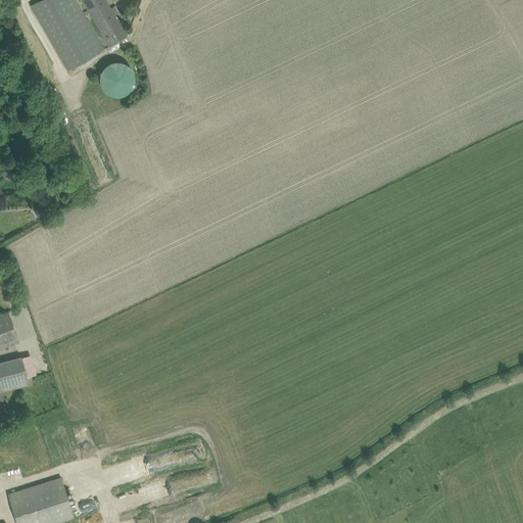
[(39,0),(31,5),(36,14),(67,70),(104,49),(75,0),(39,0)]
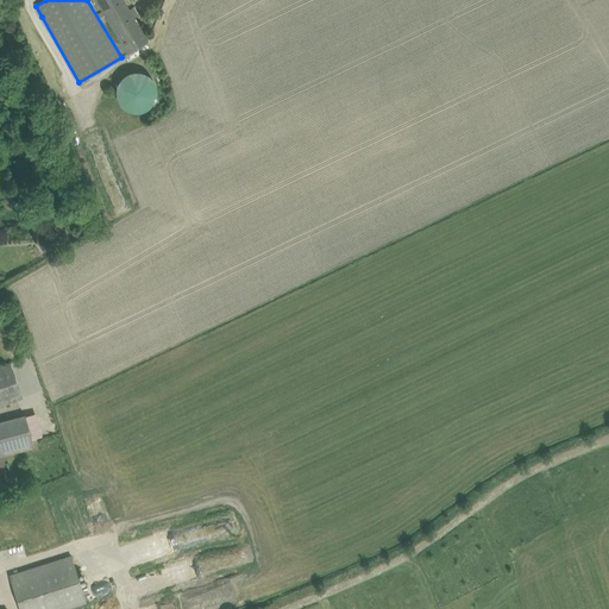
[(133,7),(129,10),(123,0),(95,0),(127,54),(148,42),(136,20),(140,18),(133,7)]
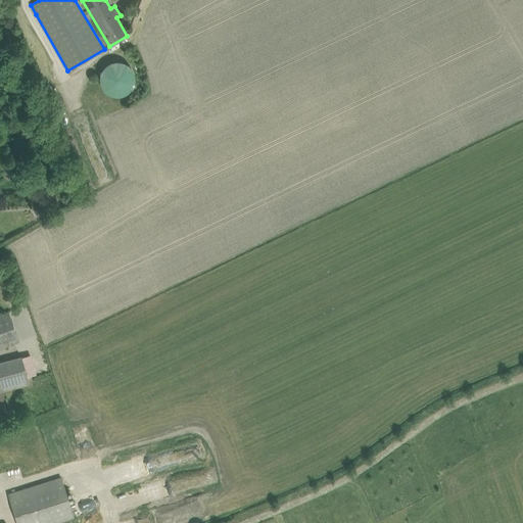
[(112,95),(120,96),(128,92),(133,86),(134,79),(133,72),(128,65),(121,61),(112,62),(106,64),(101,70),(99,79),(101,87),(106,92),(112,95)]
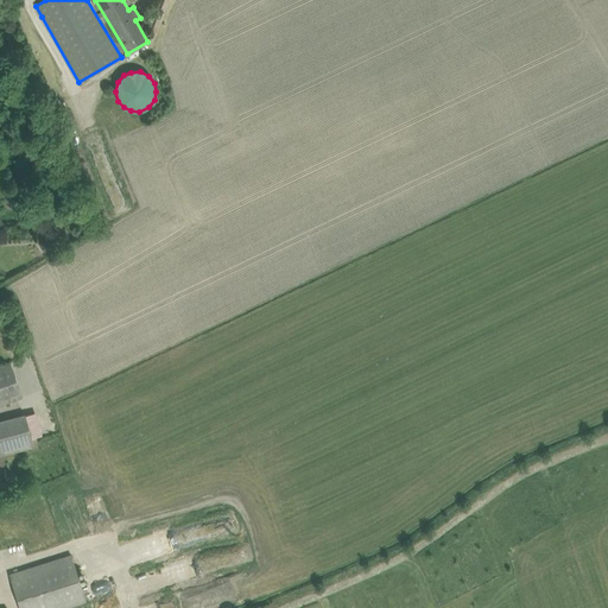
[(10,362),(0,366),(0,405),(23,398),(10,362)]
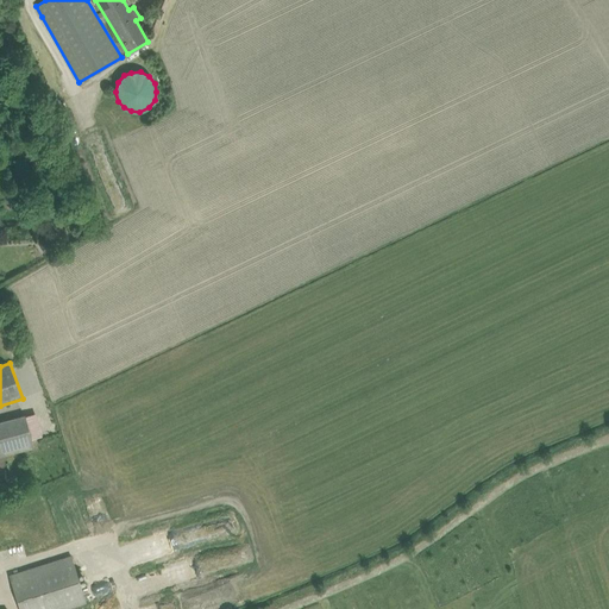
[(0,456),(33,447),(30,438),(39,434),(35,413),(0,421),(0,456)]
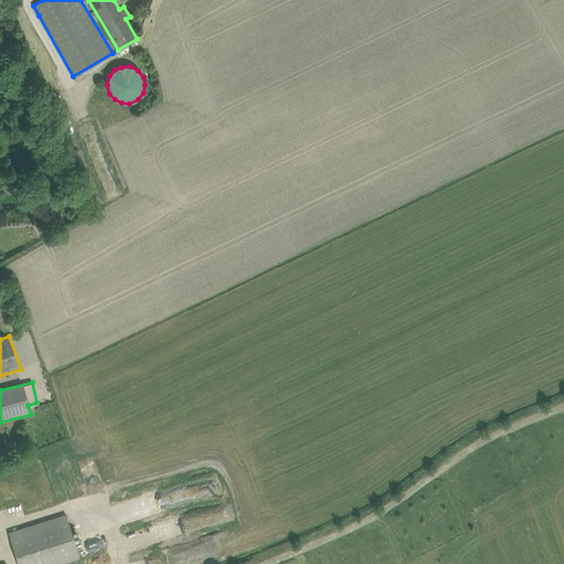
[(19,563),(51,563),(79,555),(65,513),(9,531),(19,563)]
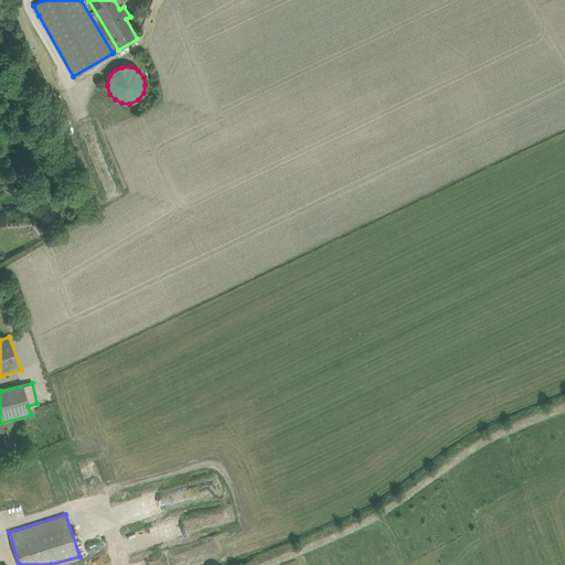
All buildings are outlined.
